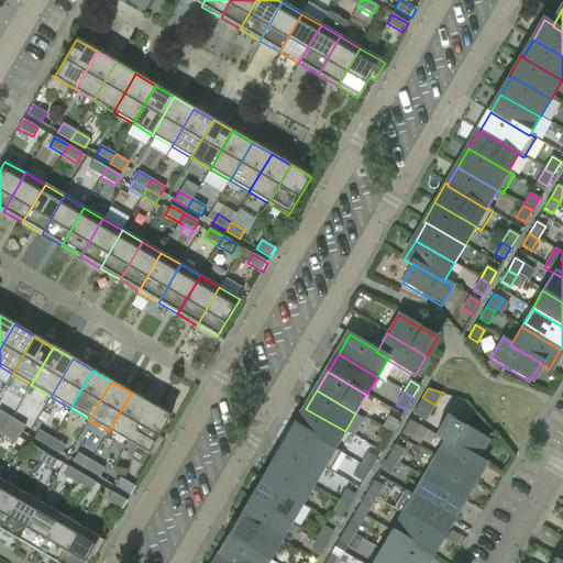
[(131,393),(109,431),(128,442),(151,405),(131,393)]
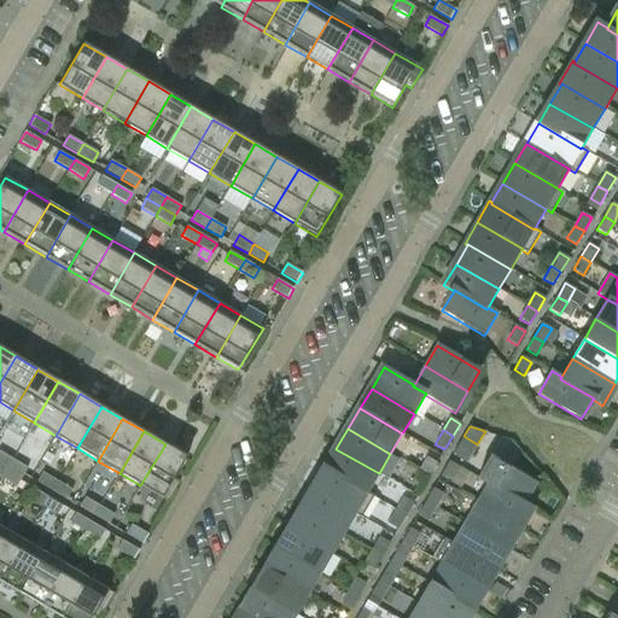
[(464,436),(459,445),(472,453),(477,444),(464,436)]
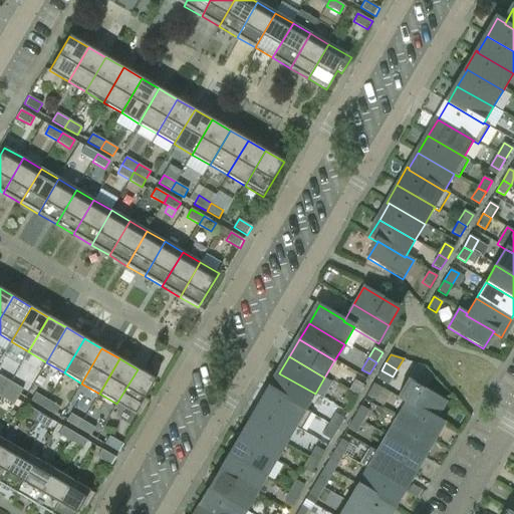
[(156,379),(138,369),(116,404),(141,418),(150,402),(145,399),(156,379)]
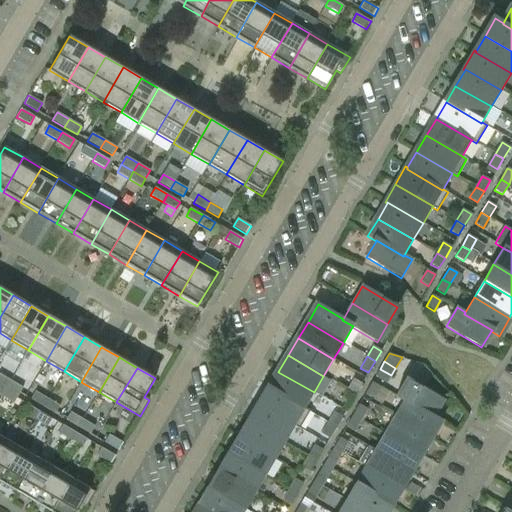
[(304,409),(304,408),(314,392),(278,372),(279,370),(277,369),(267,387),(304,409)]
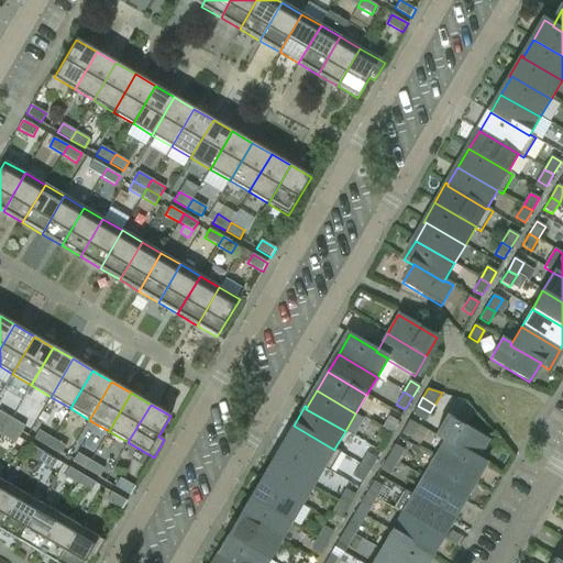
[(426,420),(430,412),(418,406),(412,414),(426,420)]
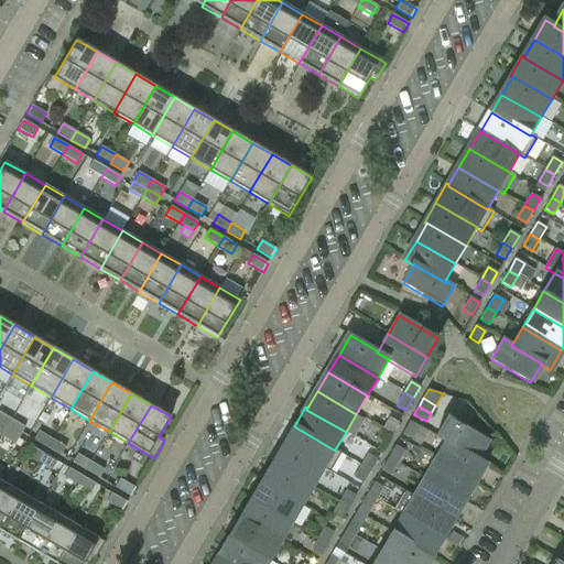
[(0,424),(7,427),(12,419),(0,411),(0,424)]
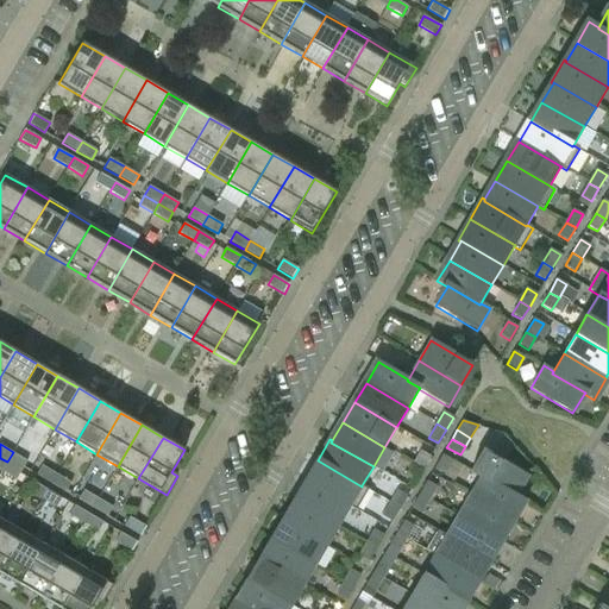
[(470,472),(479,478),(481,477),(513,495),(514,494),(525,475),(483,450),(470,472)]
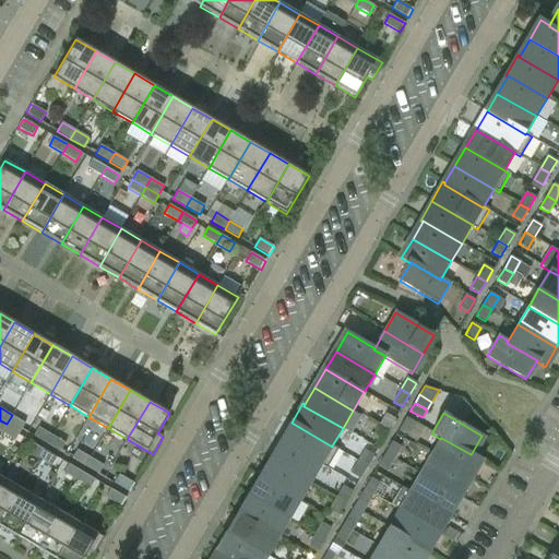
[(379,426),(388,430),(394,419),(385,414),(379,426)]
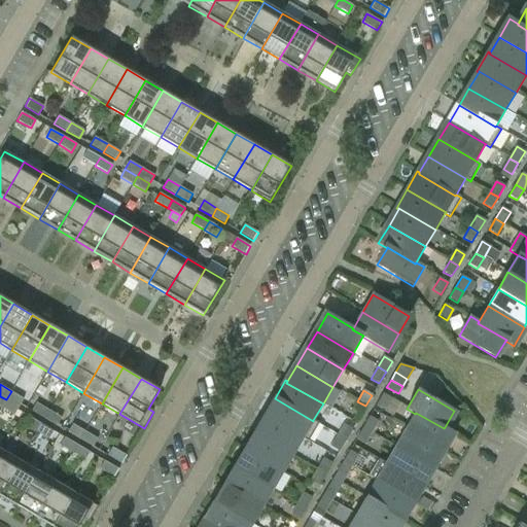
[(11,391),(6,399),(19,408),(24,399),(11,391)]
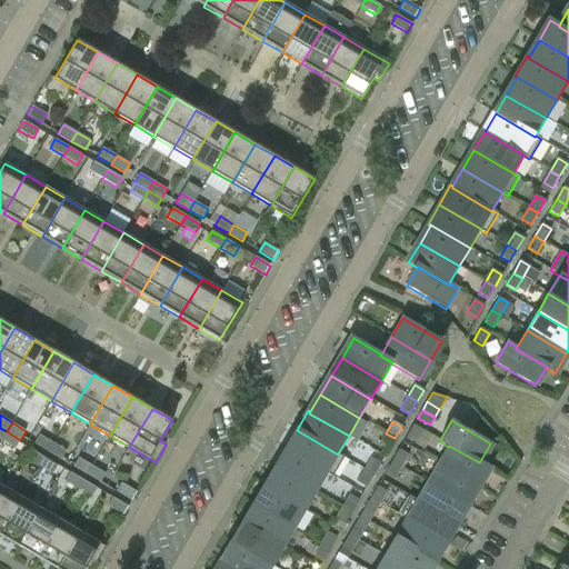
[(413,425),(406,438),(415,442),(422,430),(413,425)]
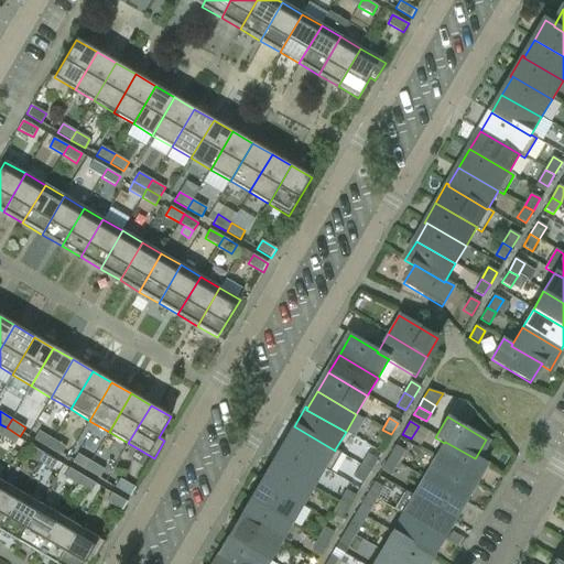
[(342,453),(335,449),(335,451),(294,426),(283,445),(324,469),(329,473),(342,453)]
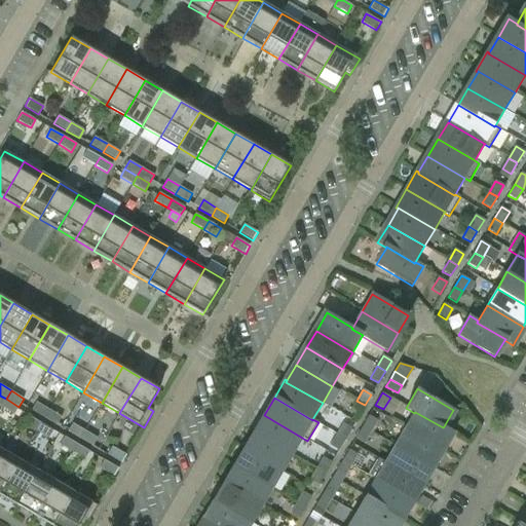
[(14,415),(19,407),(6,399),(1,407),(14,415)]
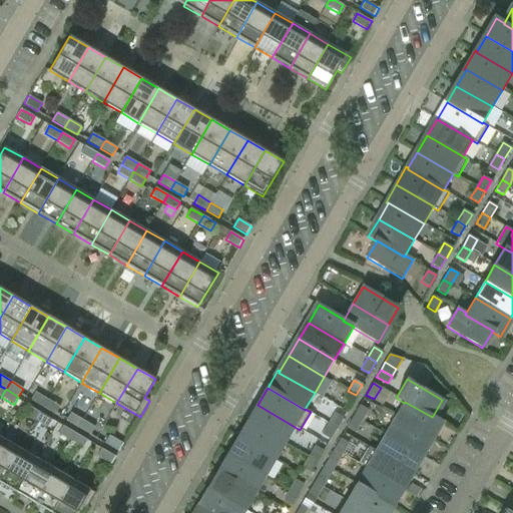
[(350,407),(356,395),(348,391),(342,402),(350,407)]
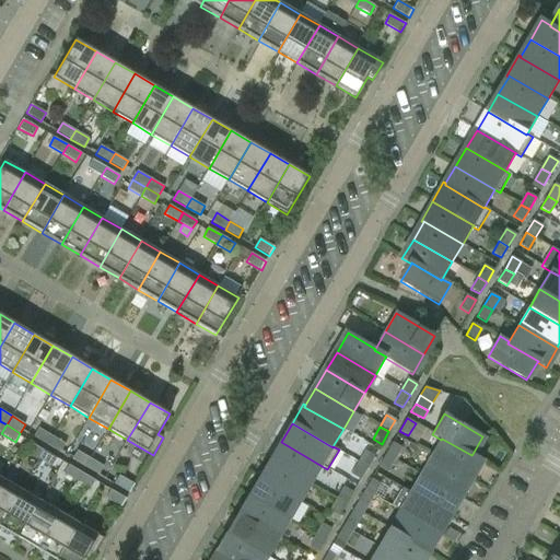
[(47,445),(53,436),(39,428),(34,436),(47,445)]
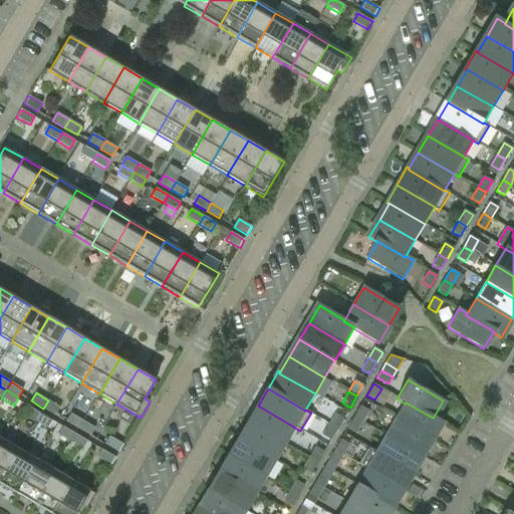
[(60,408),(48,401),(43,409),(55,416),(60,408)]
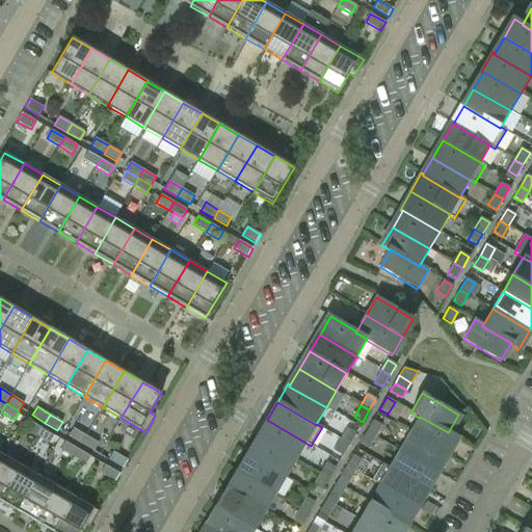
[(459,439),(449,431),(448,432),(420,417),(419,418),(409,433),(449,456),(459,439)]
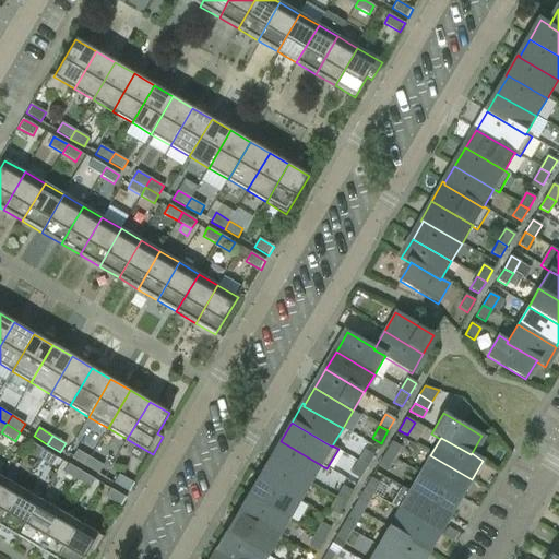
[(38,459),(44,450),(31,441),(25,451),(38,459)]
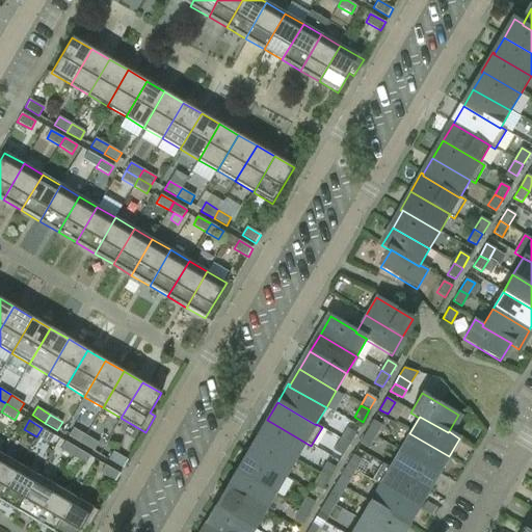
[(259,439),(295,459),(306,443),(267,420),(257,437),(259,439)]
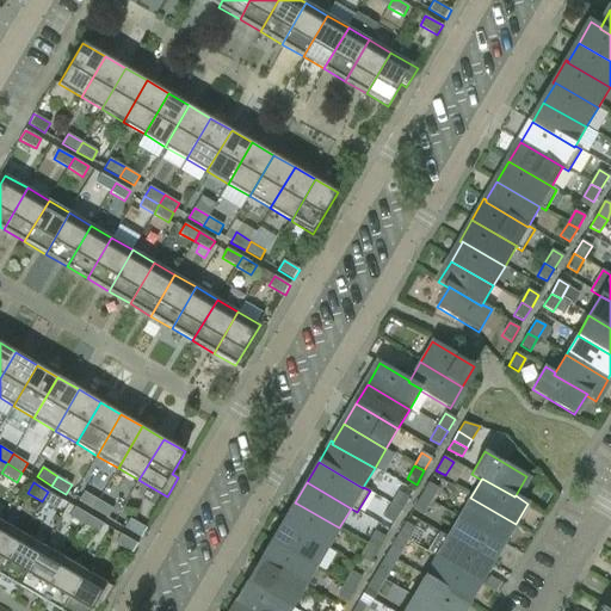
[(429,482),(421,495),(430,501),(438,488),(429,482)]
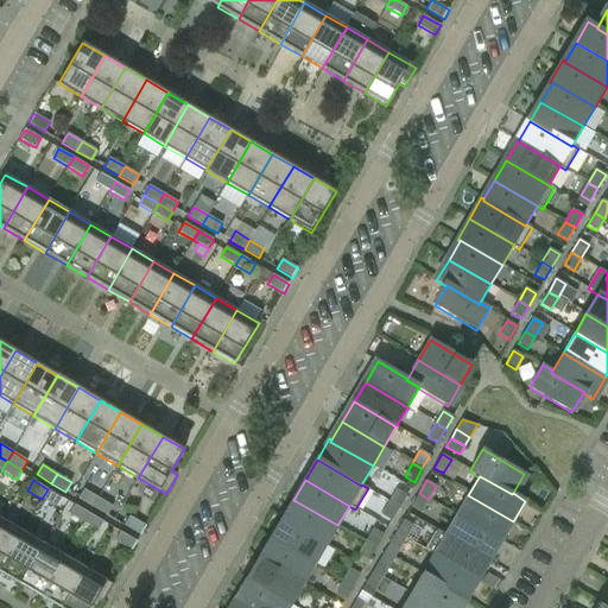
[(62,498),(48,489),(42,499),(57,507),(62,498)]
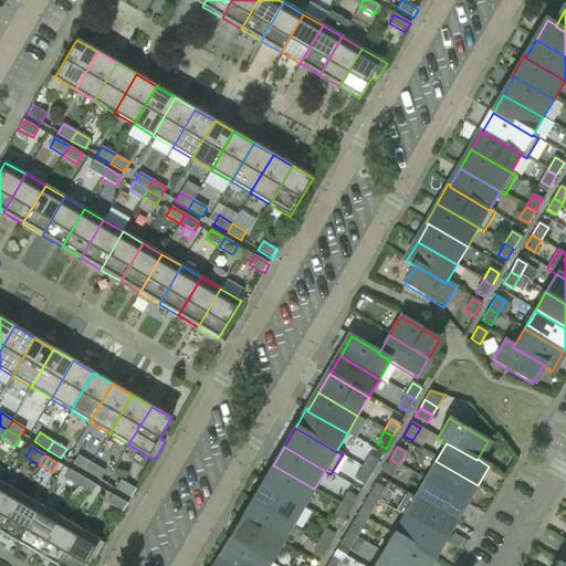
[(86,472),(92,463),(79,456),(73,464),(86,472)]
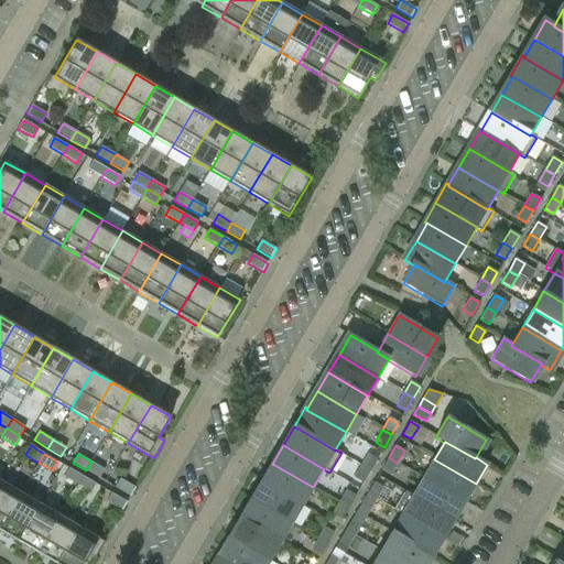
[(361,466),(370,472),(377,459),(368,454),(361,466)]
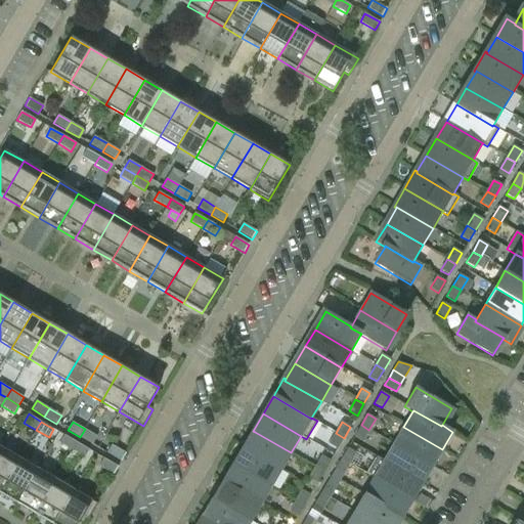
[(368,430),(361,425),(354,436),(362,441),(368,430)]
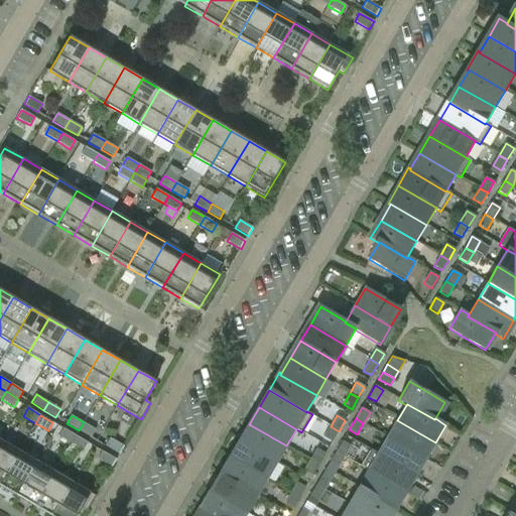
[(425,460),(435,442),(397,420),(387,437),(425,460)]
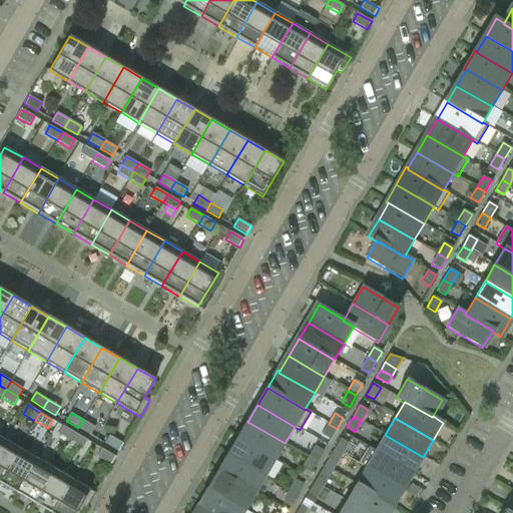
[(95,427),(83,420),(78,428),(90,435),(95,427)]
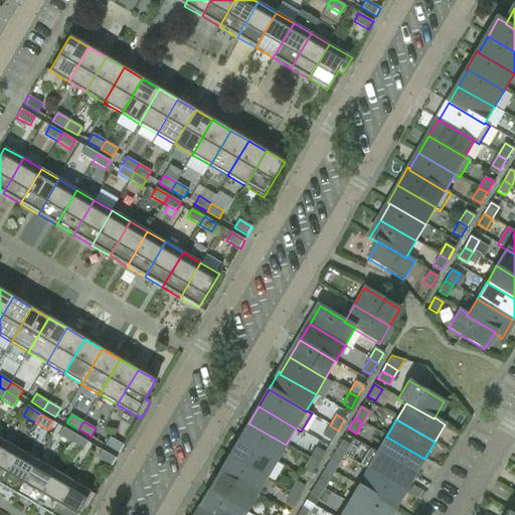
[(277,462),(286,445),(250,424),(240,441),(277,462)]
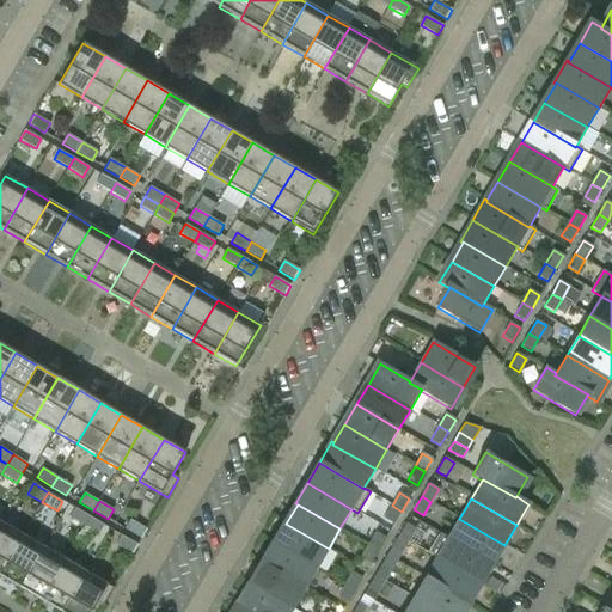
[(393,525),(402,512),(392,506),(384,519),(393,525)]
